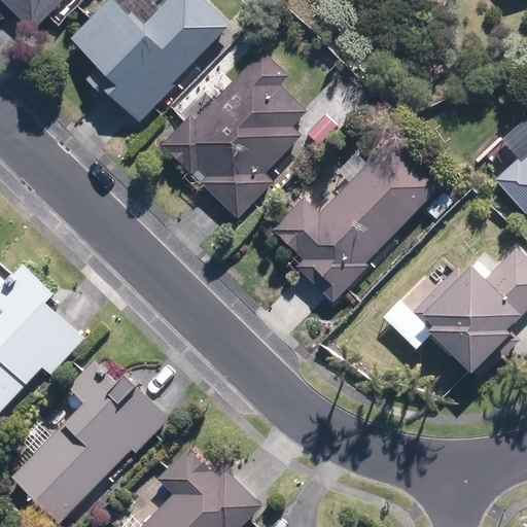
[(1,0),(32,29),(60,0),(1,0)]
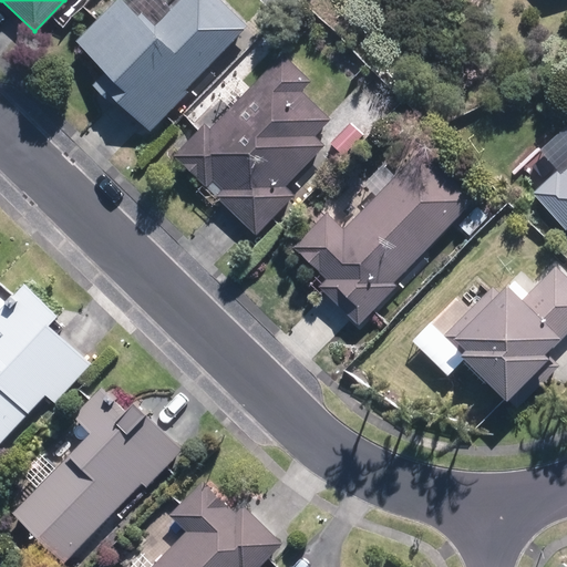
[(246,24),(220,0),(176,0),(153,24),(141,12),(138,16),(122,0),(113,0),(75,40),(105,70),(91,84),(112,105),(117,99),(148,131),(187,91),(184,89),(246,24)]
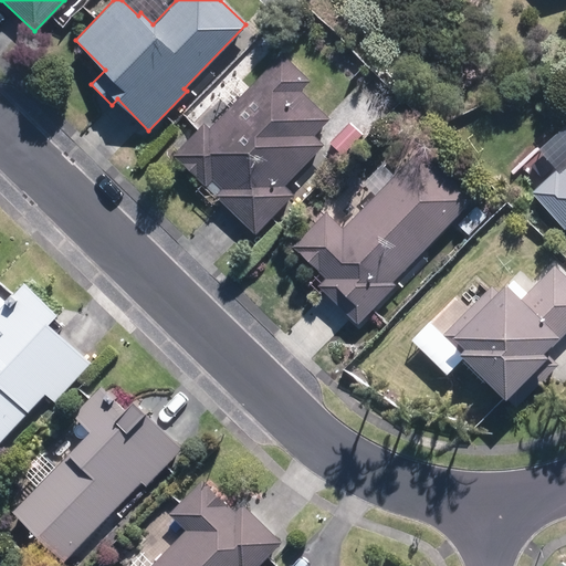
[(313,134),(328,118),(300,90),(310,80),(281,53),(208,127),(203,123),(171,155),(254,234),(293,196),(282,186),(323,144),(313,134)]
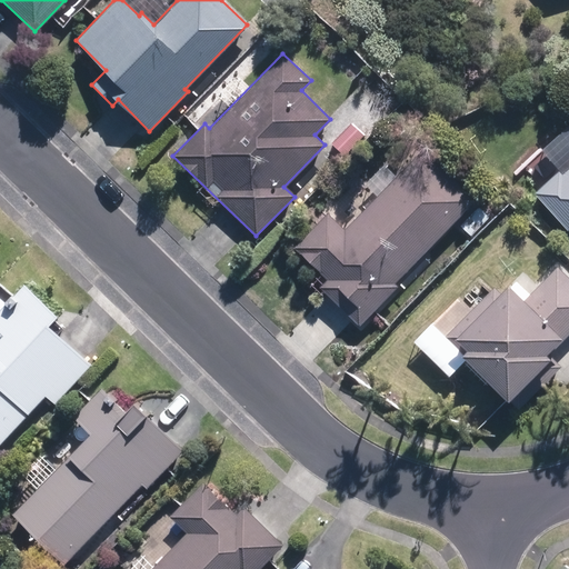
[(363,136),(350,123),(331,142),(346,156),(363,136)]
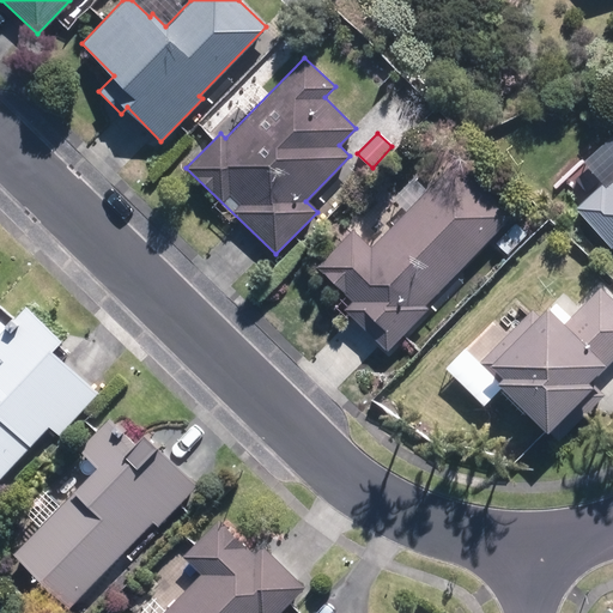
[(424,305),(511,214),(455,161),(370,247),(353,229),(315,266),(352,301),(344,309),(386,351),(428,308),(424,305)]
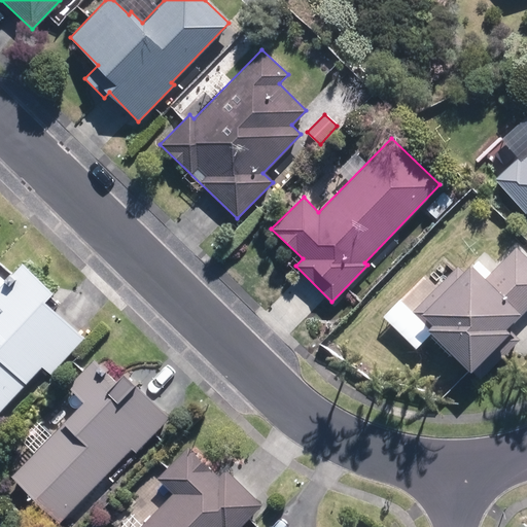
[(526,157),(496,186),(524,217),(526,214),(526,157)]
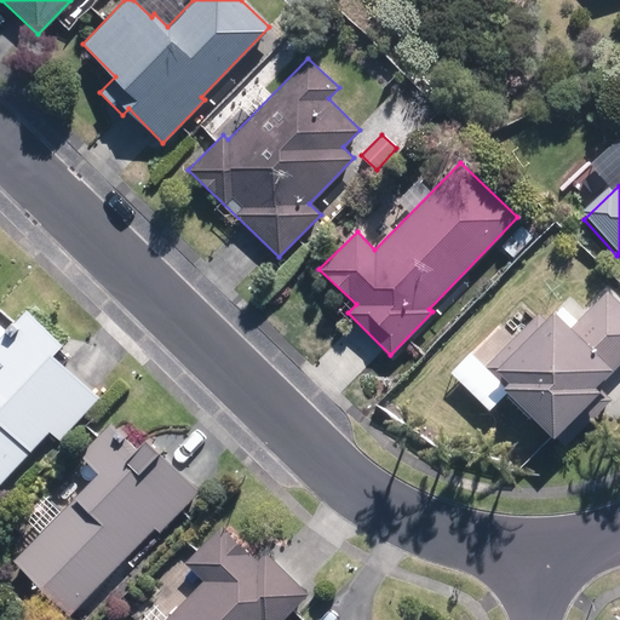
[(521,224),(501,246),(514,258),(534,236),(521,224)]
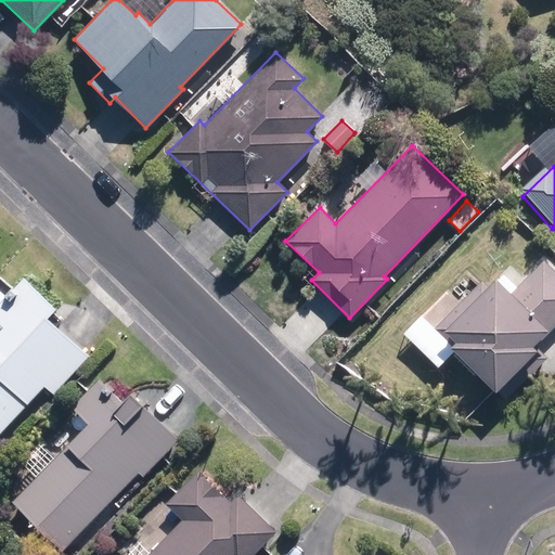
[(402,334),(439,371),(453,357),(497,399),(540,355),(531,347),(554,322),(554,269),(544,259),(523,281),(511,269),(475,306),(463,295),(433,325),(421,314),(402,334)]
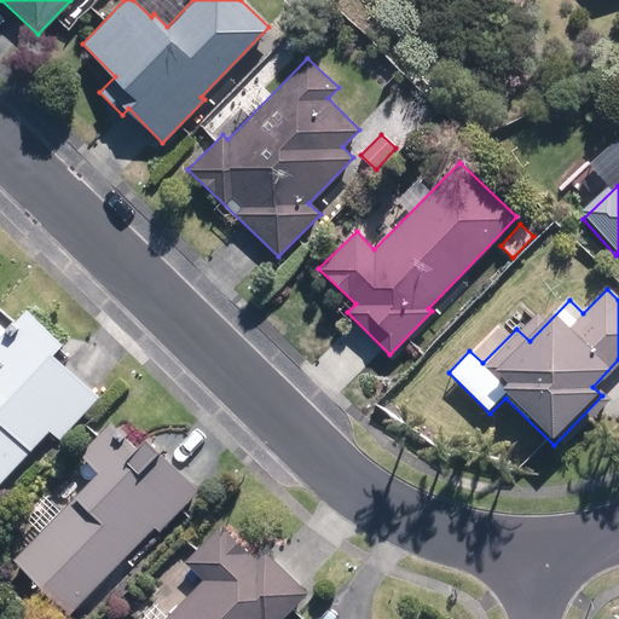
[(62,342),(24,307),(0,334),(0,481),(48,429),(58,440),(98,397),(51,354),(62,342)]
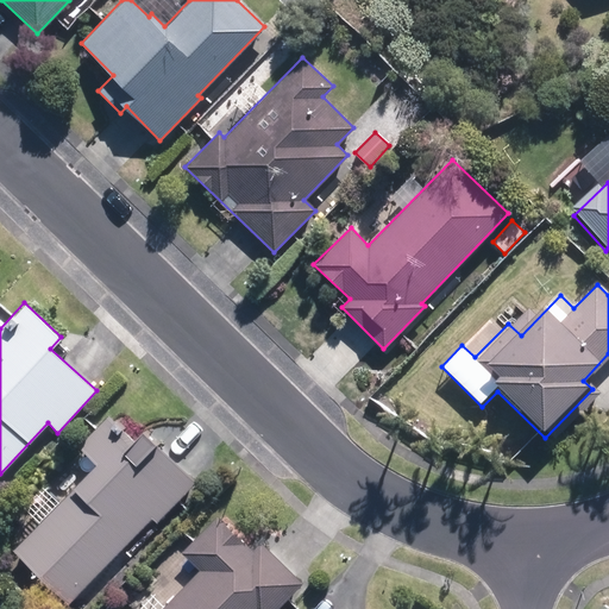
[(12,551),(67,604),(150,518),(156,523),(196,482),(142,428),(132,439),(107,414),(76,445),(94,463),(70,487),(73,488),(12,551)]
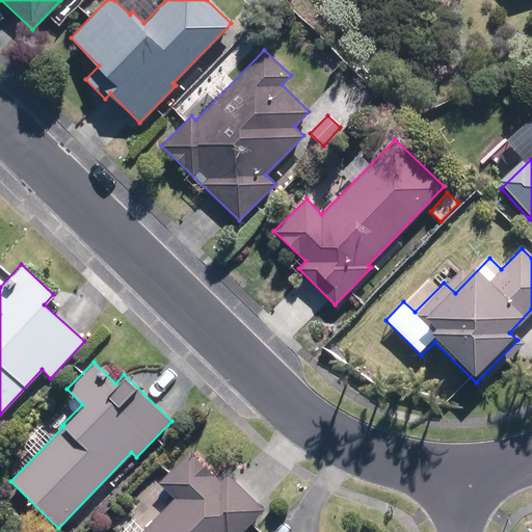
[(219,479),(189,450),(158,482),(174,498),(139,531),(241,531),(263,509),(227,473),(219,479)]
